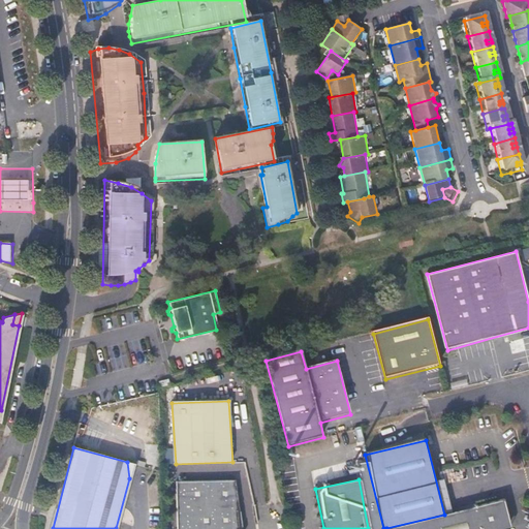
[(242,528),(236,480),(177,483),(177,528),(242,528)]
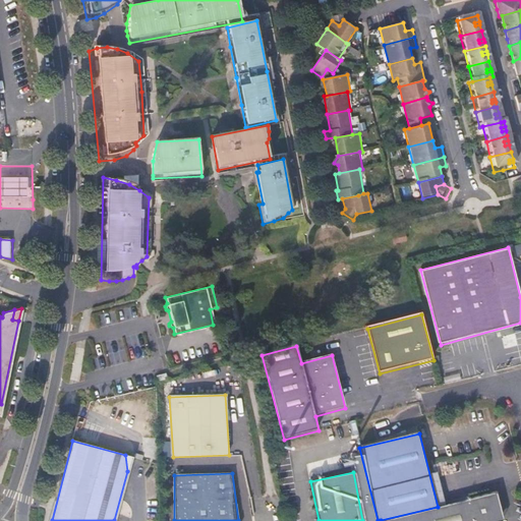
[(381,520),(499,520),(500,520),(503,516),(497,493),(438,507),(381,520)]
